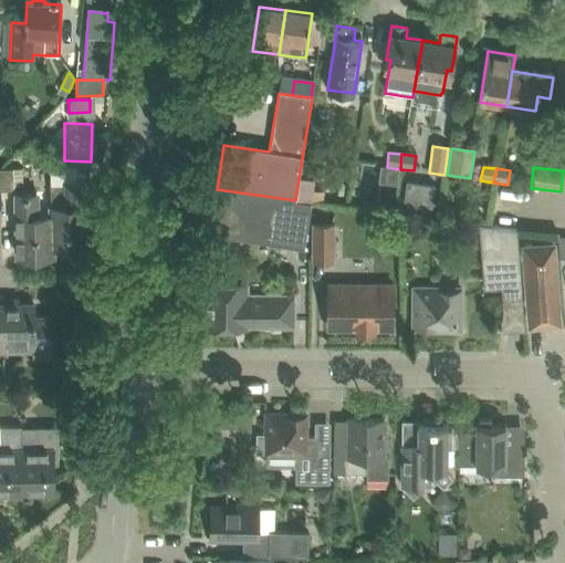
[(0,219),(1,219),(1,202),(1,193),(17,193),(17,202),(18,257),(52,257),(52,248),(51,216),(37,216),(37,195),(33,195),(23,195),(23,185),(23,169),(0,169),(0,219)]
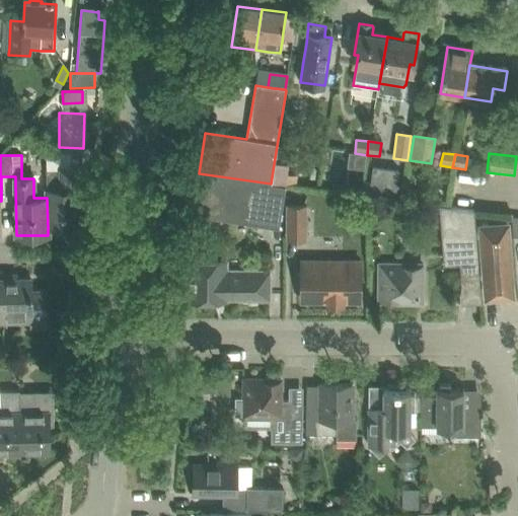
[(271,185),(271,186),(285,188),(288,166),(274,164),(271,185)]
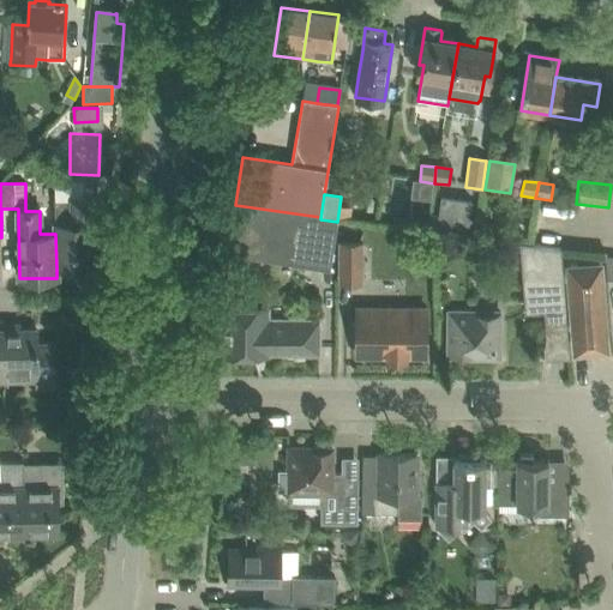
[(55,234),(56,269),(95,267),(94,200),(55,201),(55,234)]
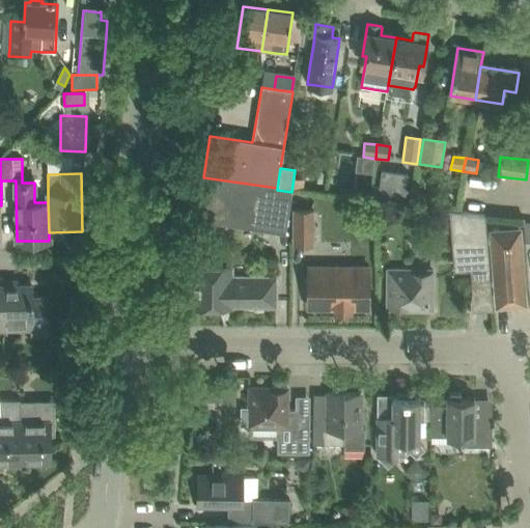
[(203,177),(197,218),(217,221),(285,231),(291,192),(277,190),(277,189),(203,177)]
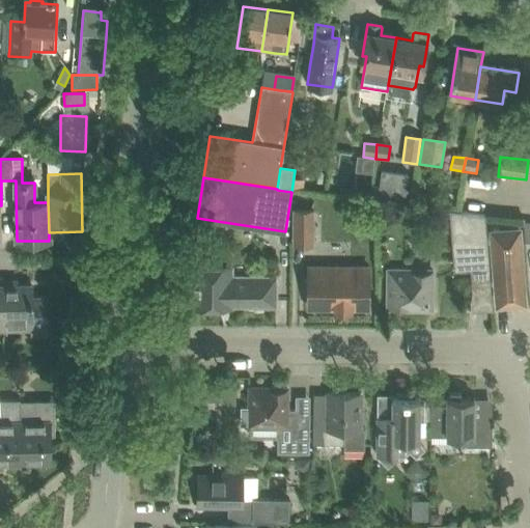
[(315,212),(294,212),(293,248),(315,248),(315,212)]
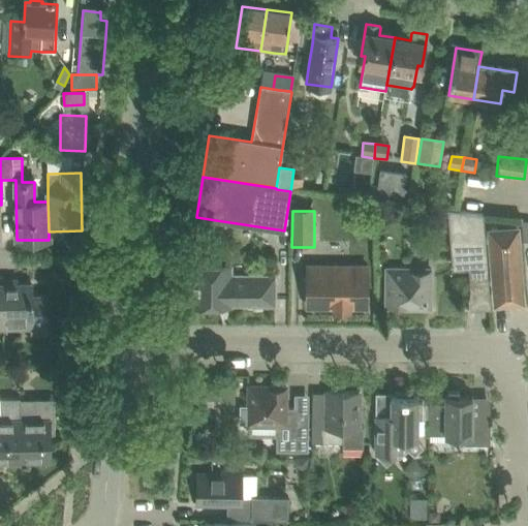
[(454,272),(488,269),(484,216),(448,211),(454,272)]
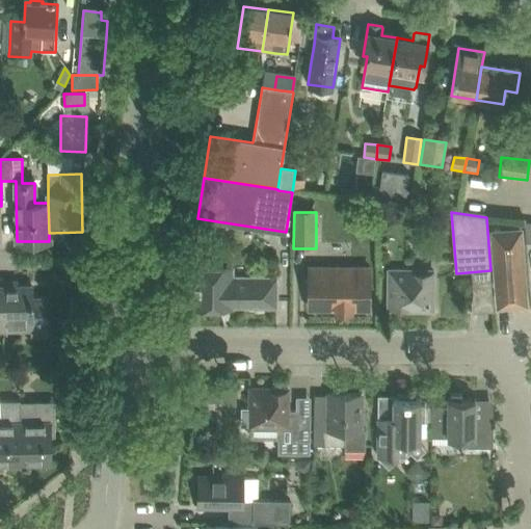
[(494,235),(492,235),(493,242),(498,310),(520,308),(525,307),(520,242),(520,233),(509,234),(499,235),(494,235)]
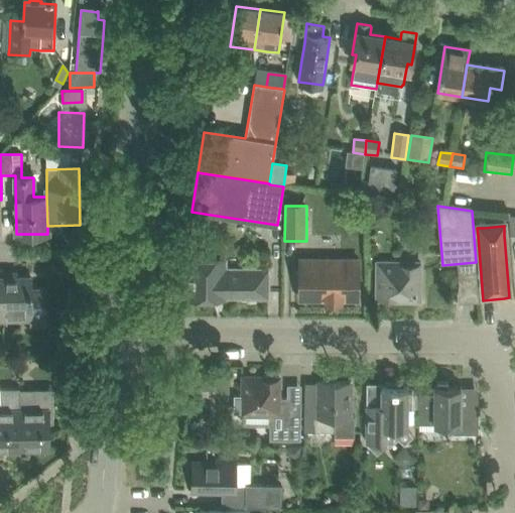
[(217,260),(207,260),(186,260),(186,300),(225,300),(225,298),(268,298),(268,270),(217,270),(217,260)]
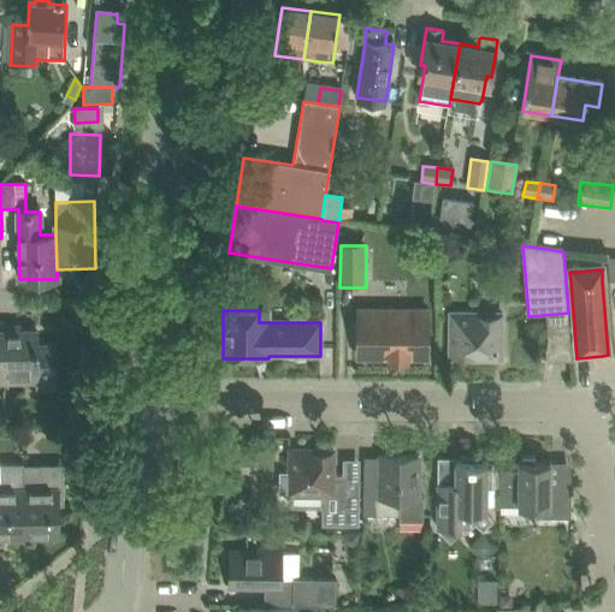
[(358,321),(353,326),(353,344),(356,349),(358,358),(388,358),(388,361),(392,361),(392,358),(402,360),(402,361),(407,361),(407,360),(427,360),(427,312),(358,312),(358,321)]
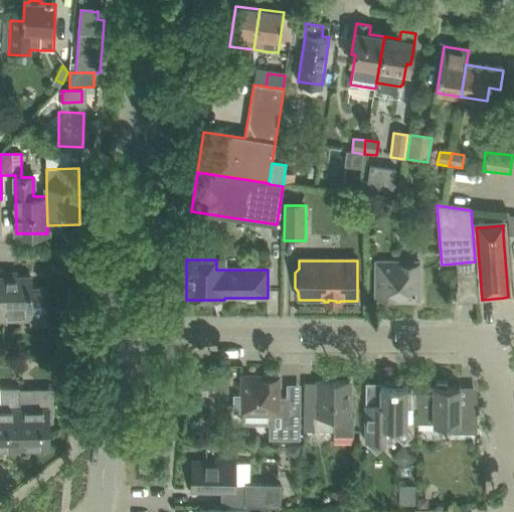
[(376,264),(376,278),(376,298),(391,298),(392,302),(418,302),(418,270),(394,270),(394,264),(376,264)]
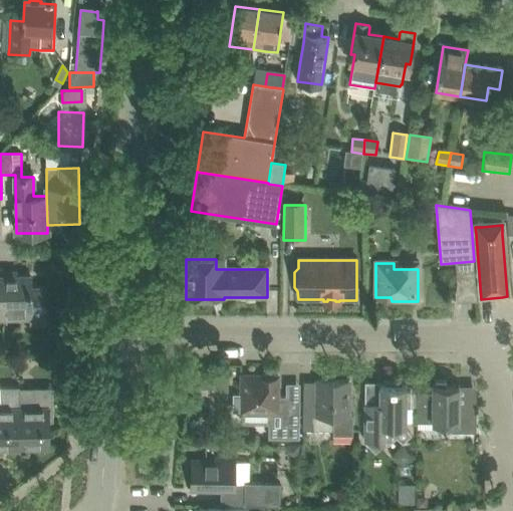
[(31,278),(2,279),(3,314),(31,314),(31,324),(45,324),(45,290),(31,290),(31,278)]
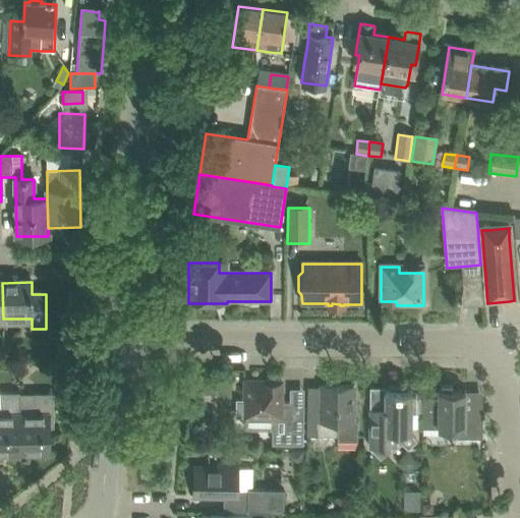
[(238,419),(238,432),(272,432),(272,447),(291,447),(291,432),(303,432),(303,404),(291,404),(282,404),(282,383),(244,382),(244,401),(238,401),(238,419)]
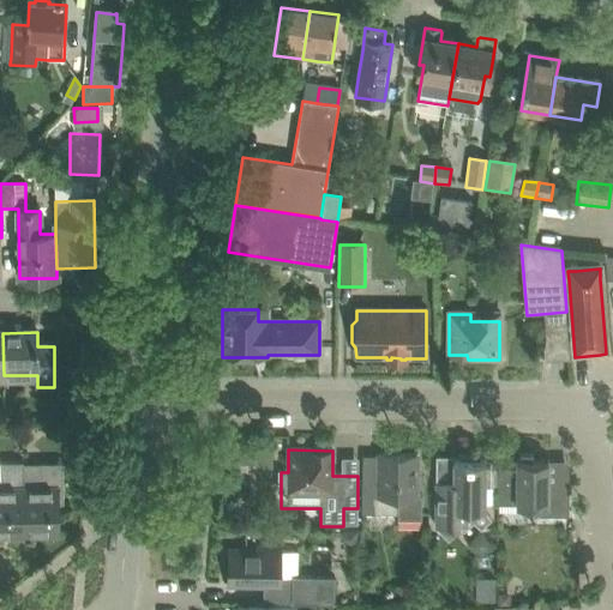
[(421,497),(418,497),(418,457),(378,457),(378,458),(362,458),(362,515),(398,515),(398,520),(421,520),(421,497)]
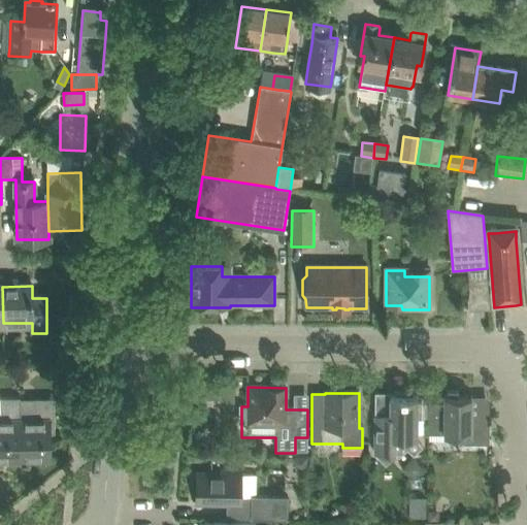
[(459,446),(468,446),(489,446),(489,416),(470,416),(470,398),(458,398),(458,393),(448,393),(448,398),(445,398),(445,404),(428,404),(428,435),(459,436),(459,446)]
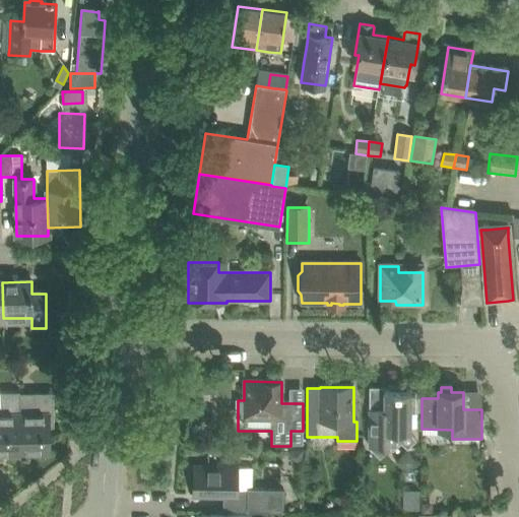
[(369,448),(391,448),(398,442),(404,448),(413,440),(406,433),(410,433),(410,391),(406,391),(406,388),(389,388),(389,391),(384,391),(384,417),(369,417),(369,448)]
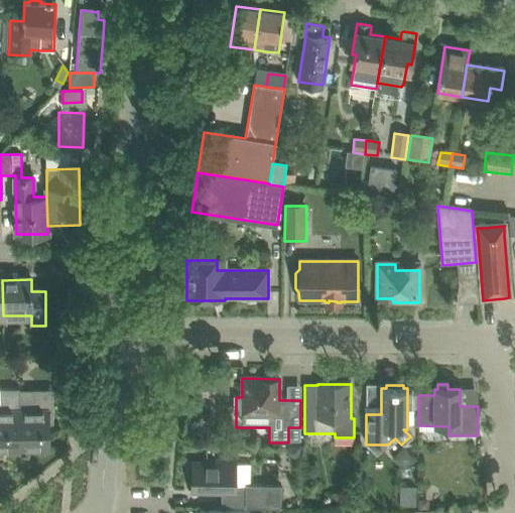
[(0,450),(20,450),(19,411),(19,391),(2,391),(2,408),(0,407),(0,450)]
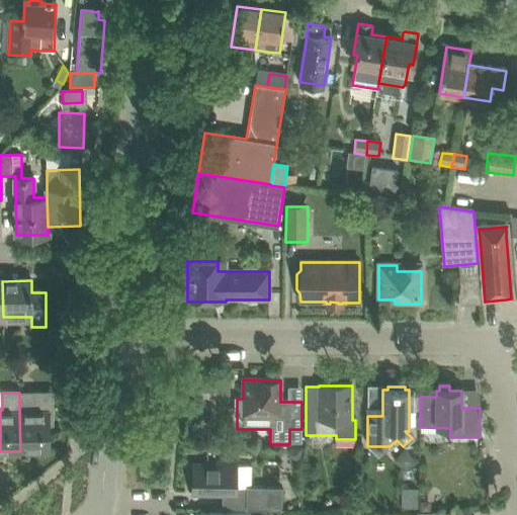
[(34,393),(19,393),(19,413),(20,451),(49,451),(49,420),(54,420),(54,393),(34,393)]
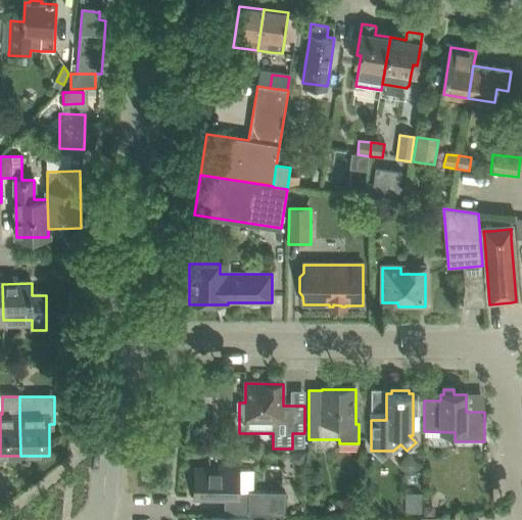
[(291,454),(291,462),(296,467),(303,467),(303,454),(291,454)]
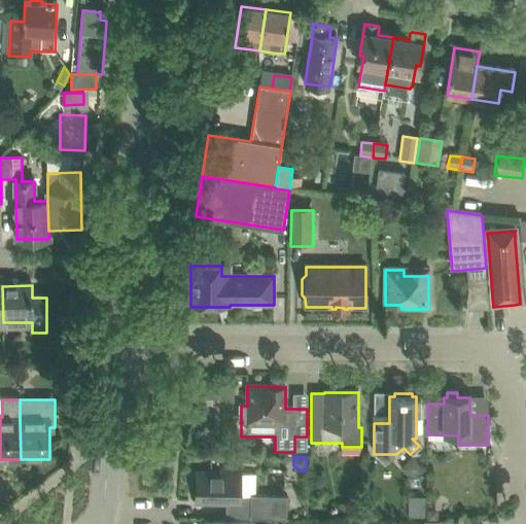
[(225,519),(246,520),(285,521),(286,499),(240,498),(241,472),(220,472),(220,475),(197,475),(196,503),(226,504),(225,519)]
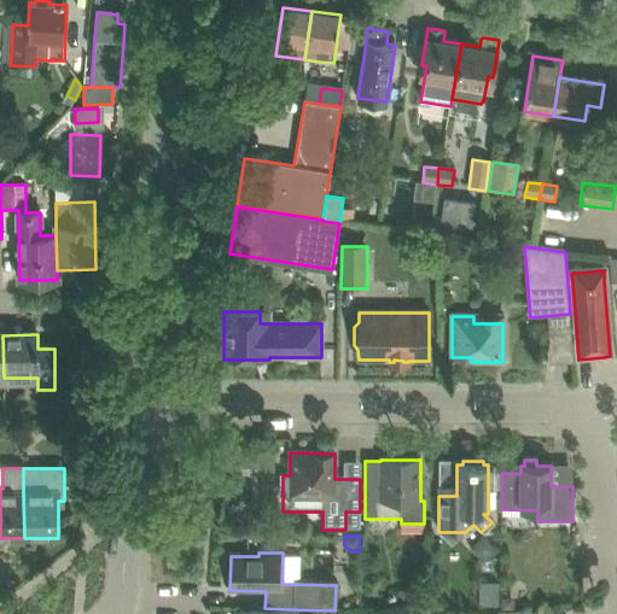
[(478,594),(478,608),(498,608),(498,585),(484,584),(484,594),(478,594)]
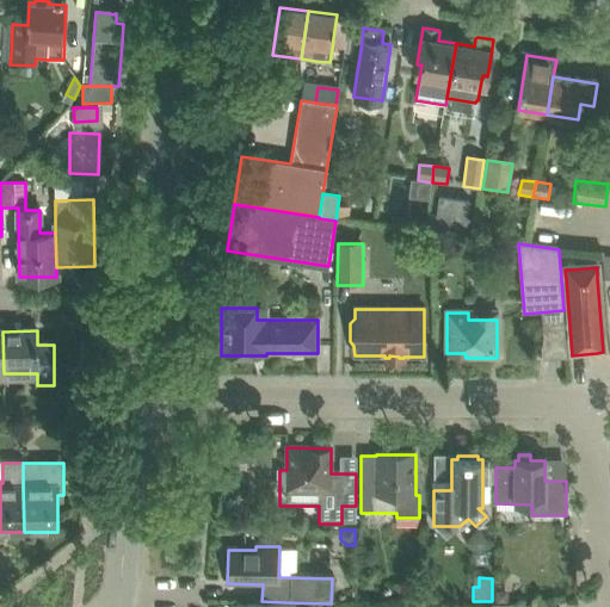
[(494,593),(494,605),(507,606),(507,593),(494,593)]
